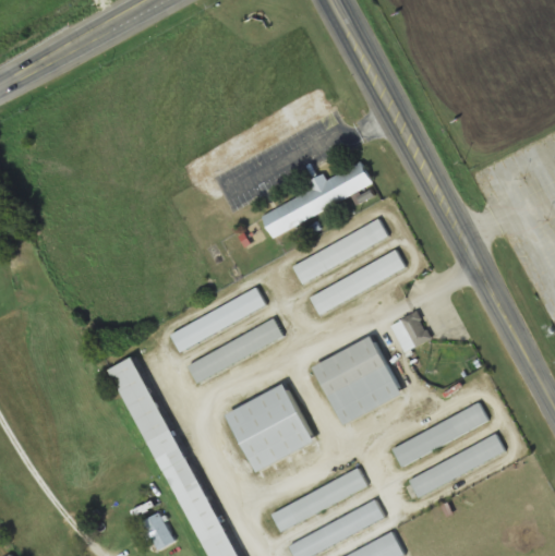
[(308,184),(311,190),(260,214),(269,234),(372,185),(359,159),(308,184)]
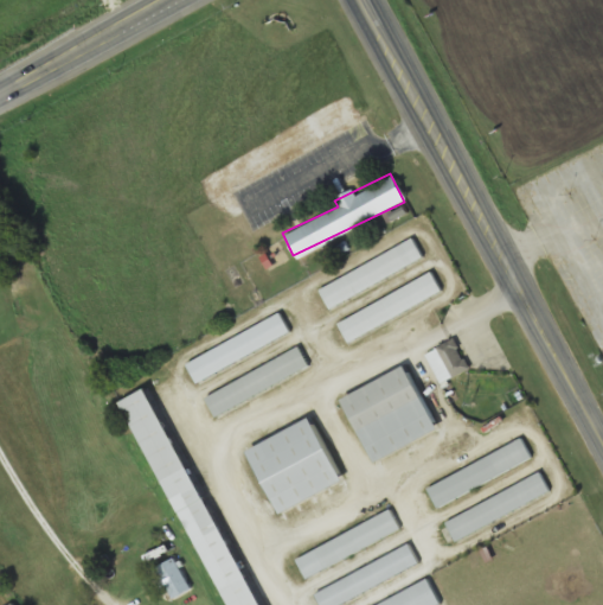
[(421,260),(411,240),(315,285),(325,305),(421,260)]
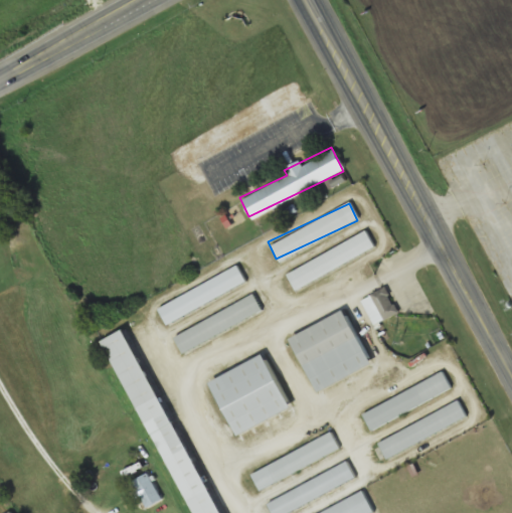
[(373,248),(365,231),(284,271),(292,287),(373,248)]
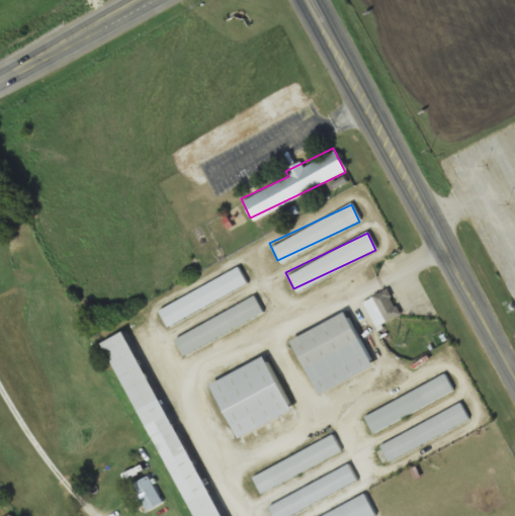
[(156,307),(164,324),(246,284),(238,268),(156,307)]
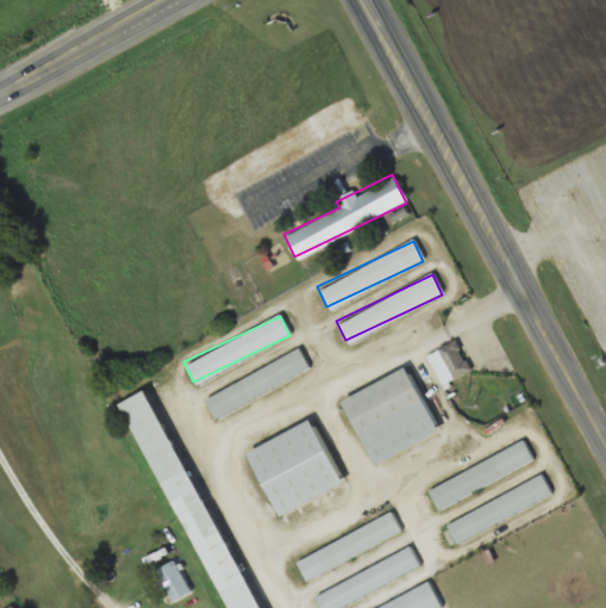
[(469,368),(453,339),(424,355),(441,385),(469,368)]
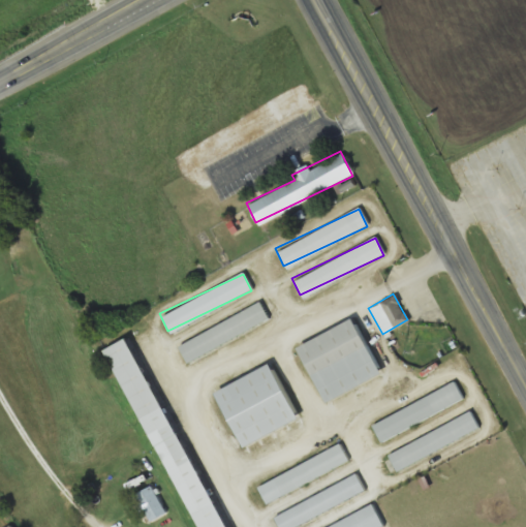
[(268,320),(259,303),(176,343),(184,361),(268,320)]
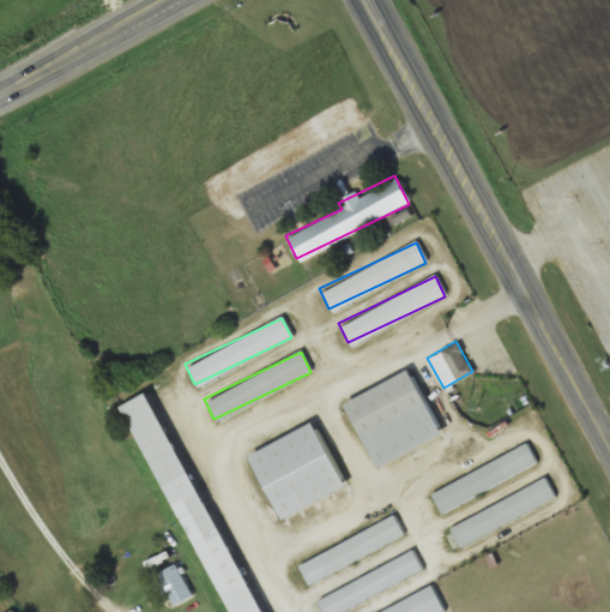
[(376,467),(441,436),(409,370),(344,401),(376,467)]
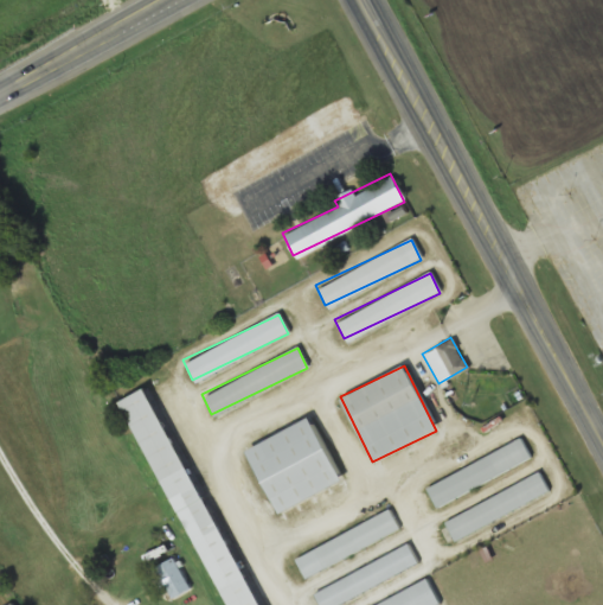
[(256,604),(149,386),(123,399),(223,604),(256,604)]
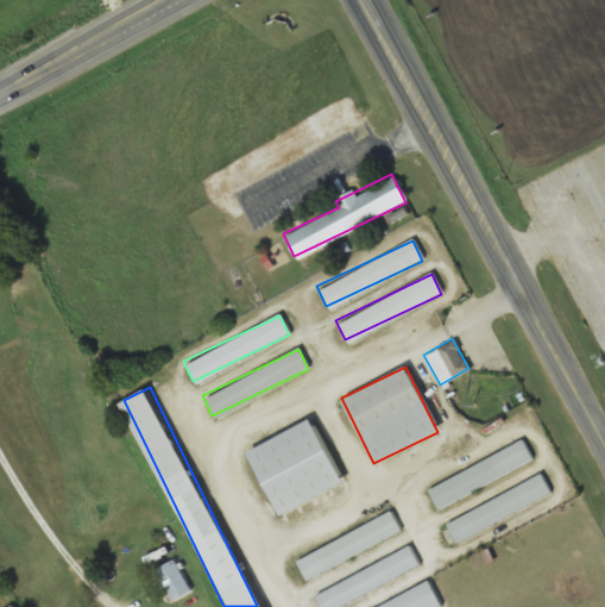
[(341,483),(310,419),(247,450),(278,514),(341,483)]
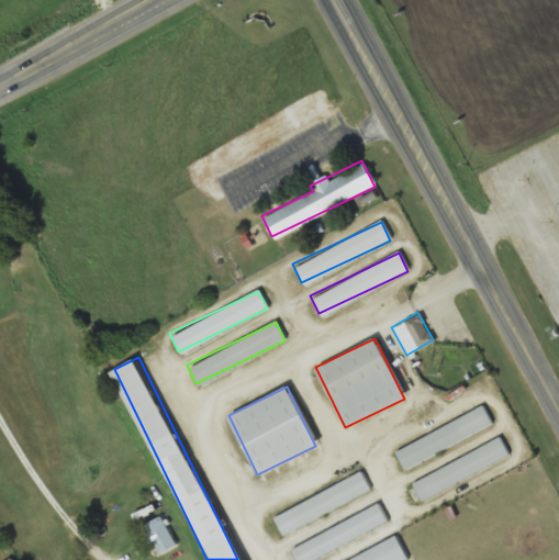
[(491,427),(482,407),(392,448),(401,467),(491,427)]
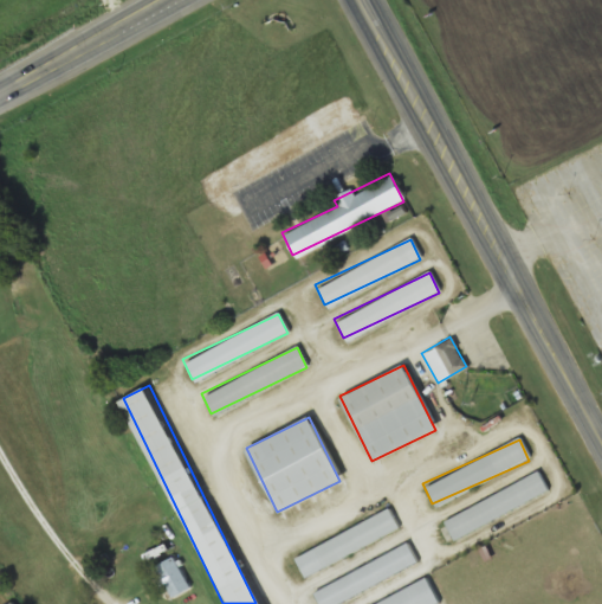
[(441,518),(450,538),(547,494),(538,474),(441,518)]
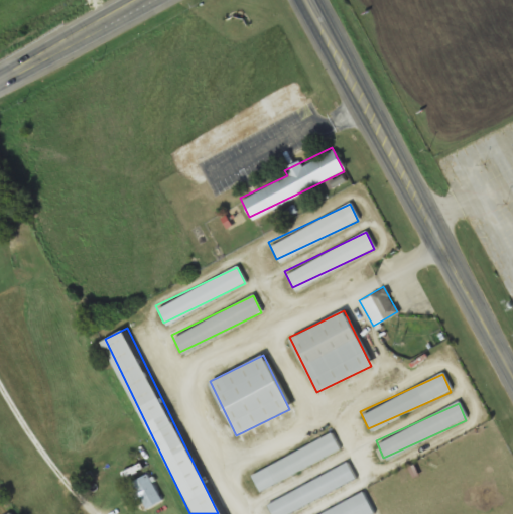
[(339,452),(331,434),(249,472),(257,490),(339,452)]
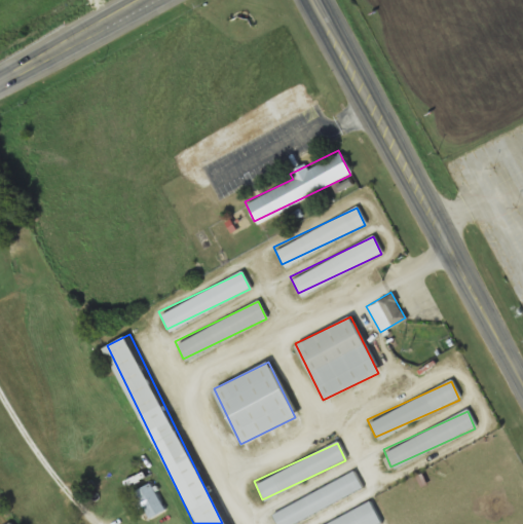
[(289,523),(362,490),(353,473),(270,512),(275,523),(289,523)]
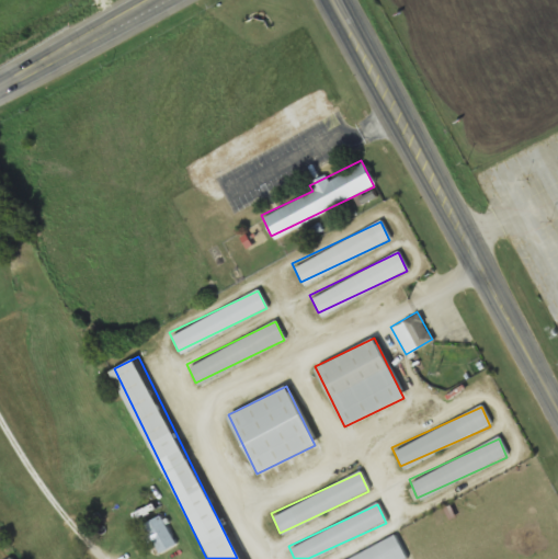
[(173,543),(159,515),(141,524),(157,552),(173,543)]
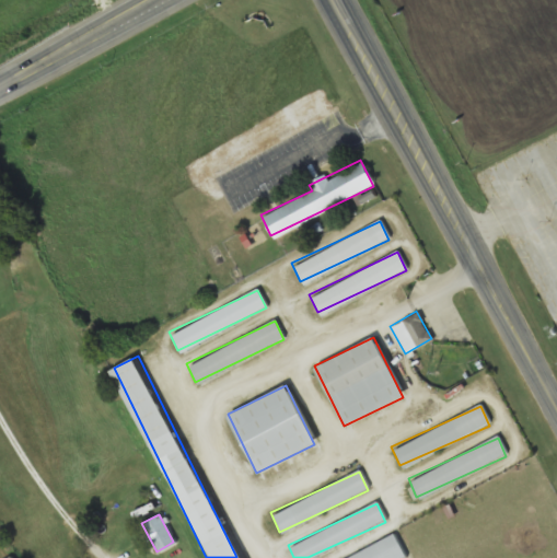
[(344,557),(404,557),(394,536),(344,557)]
